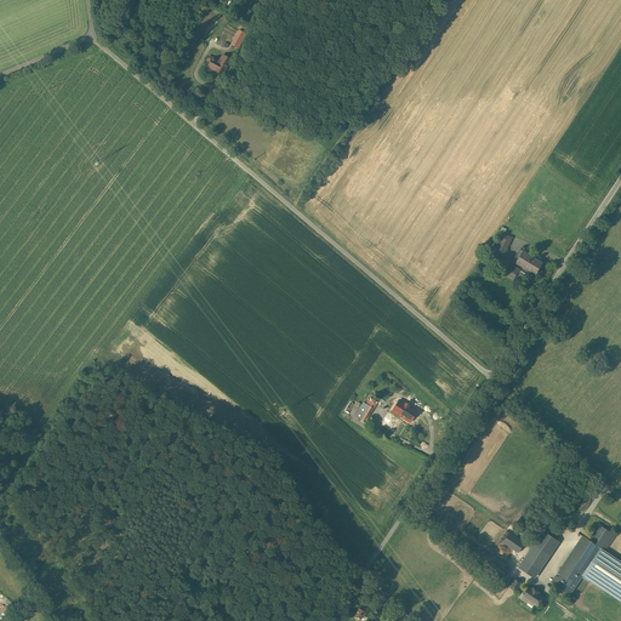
[(239,30),(231,45),(238,49),(246,34),(239,30)]
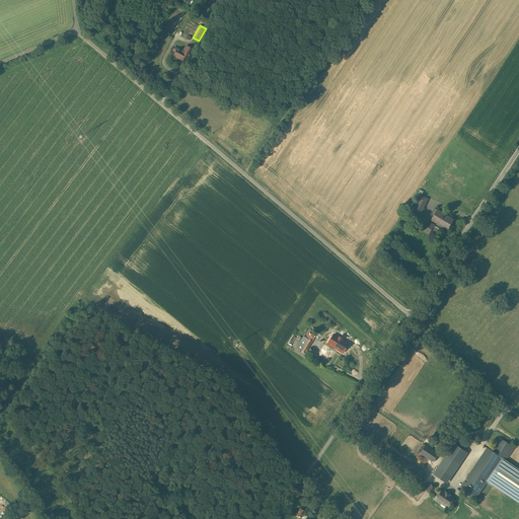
[(183,52),(177,49),(173,56),(186,63),(193,50),(186,46),(183,52)]
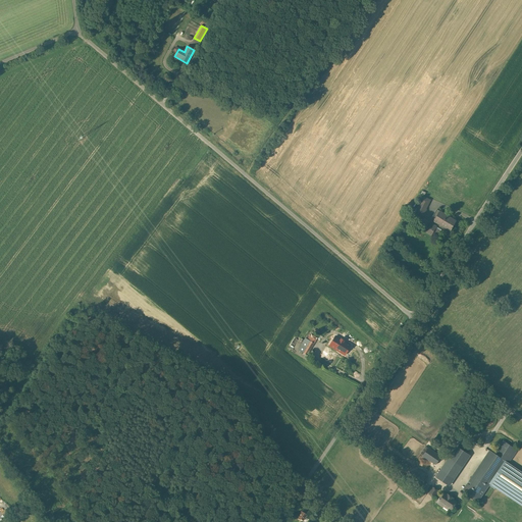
[(431,200),(423,196),(415,212),(423,216),(431,200)]
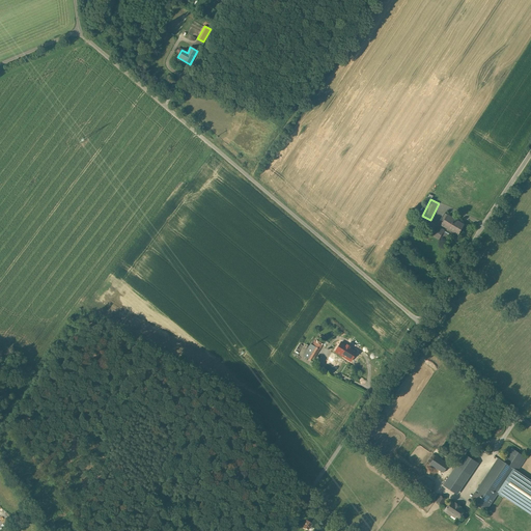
[(448,215),(442,225),(449,229),(448,231),(457,236),(465,225),(448,215)]
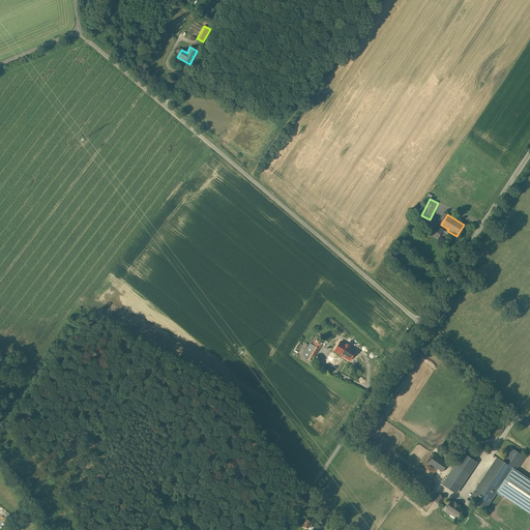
[(443,230),(436,226),(431,234),(439,238),(443,230)]
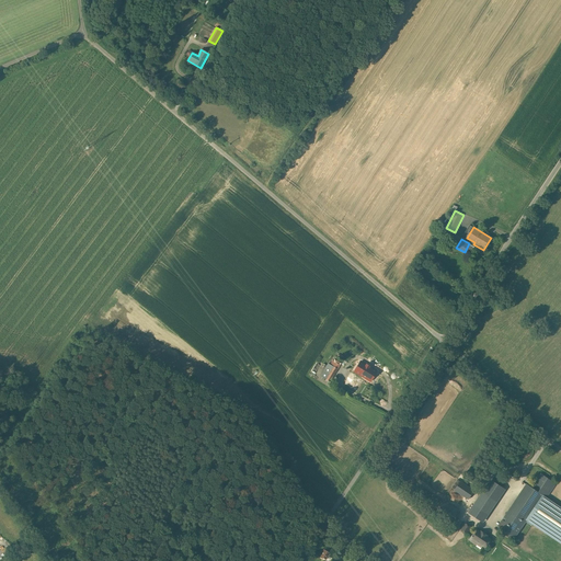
[(340,365),(332,361),(322,377),(330,381),(340,365)]
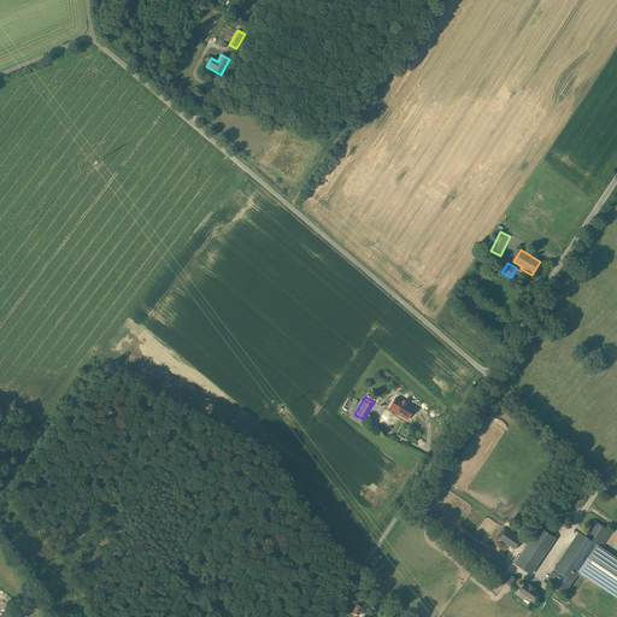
[(394,410),(387,406),(377,422),(392,430),(399,418),(392,415),(394,410)]
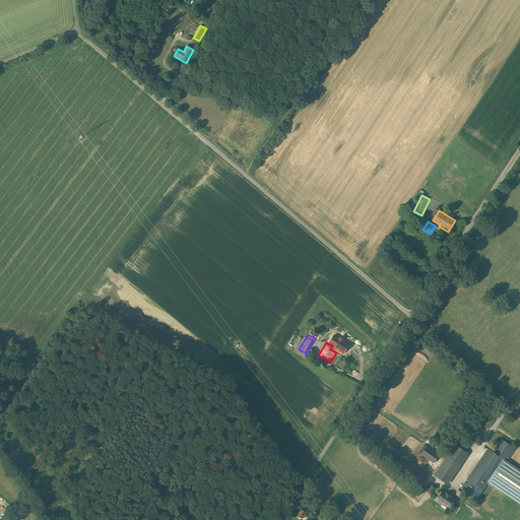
[(7,352),(1,362),(4,363),(10,355),(7,352)]
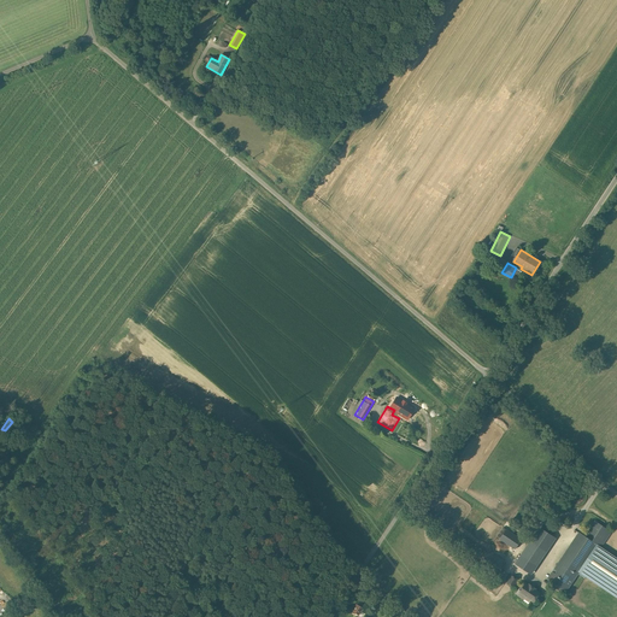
[(607,529),(595,522),(586,538),(582,535),(552,580),(566,589),(577,574),(597,545),(601,547),(610,534),(606,532),(607,529)]
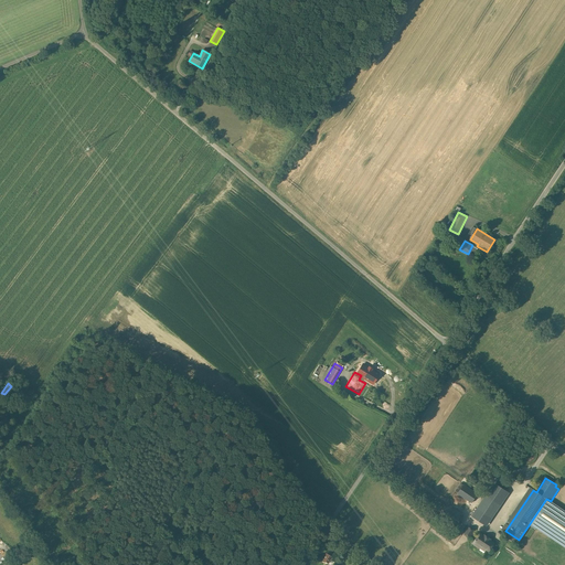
[(464,483),(457,492),(473,503),(480,494),(464,483)]
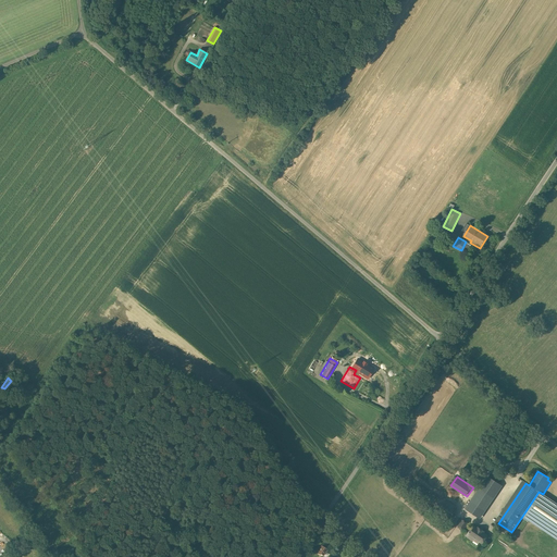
[(502,486),(487,477),(466,509),(480,519),(502,486)]
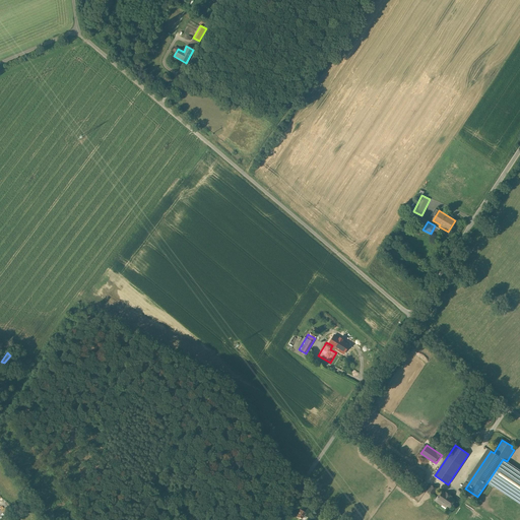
[(519,470),(503,459),(486,483),(493,488),(494,486),(494,485),(519,502),(519,470)]
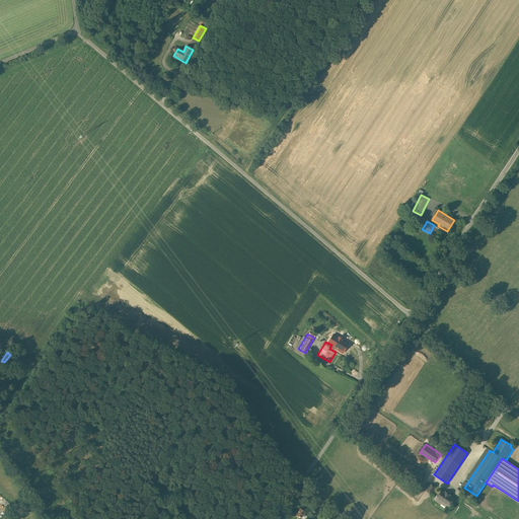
[(426,472),(411,462),(404,470),(421,482),(426,472)]
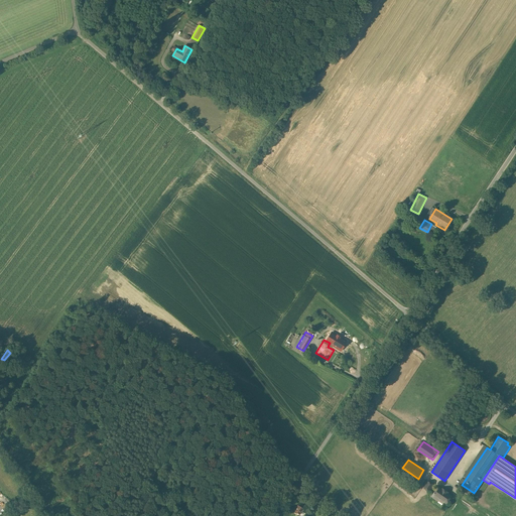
[(434,485),(428,481),(424,488),(429,491),(434,485)]
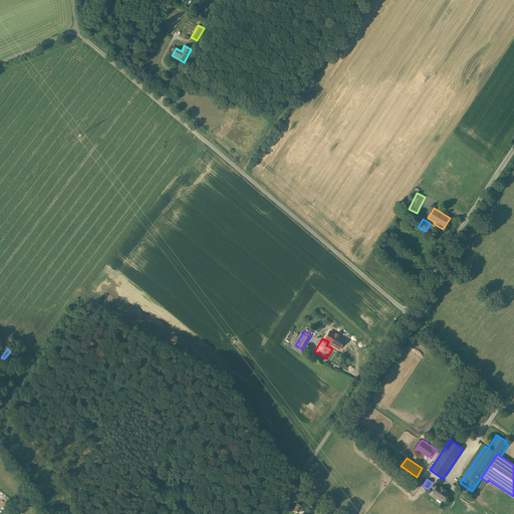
[(436,484),(430,495),(445,505),(452,494),(440,487),(436,484)]
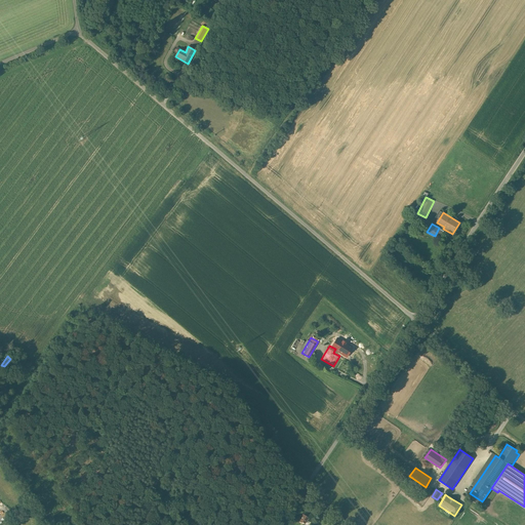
[(309,518),(303,514),(298,520),(305,524),(309,518)]
